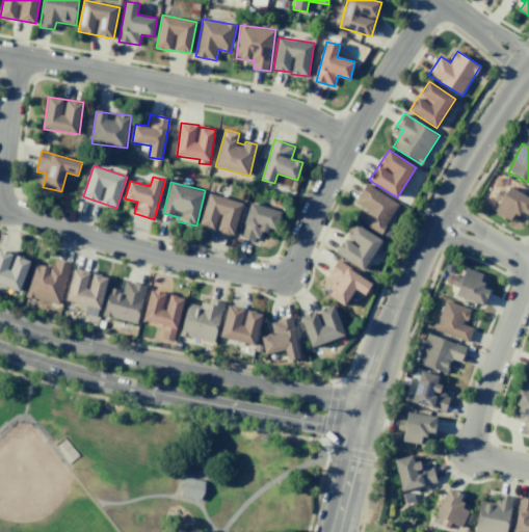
[(384,233),(399,201),(365,185),(356,203),(365,207),(359,221),(384,233)]
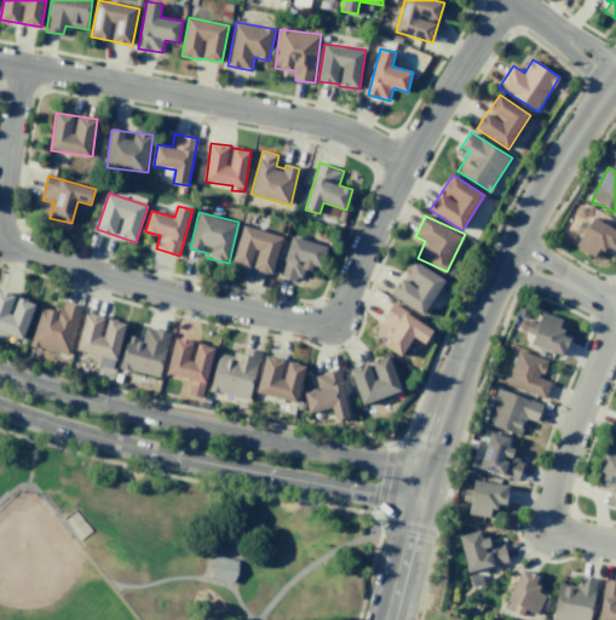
[(582,222),(577,231),(583,234),(577,248),(602,258),(606,247),(615,251),(615,228),(593,219),(591,225),(582,222)]
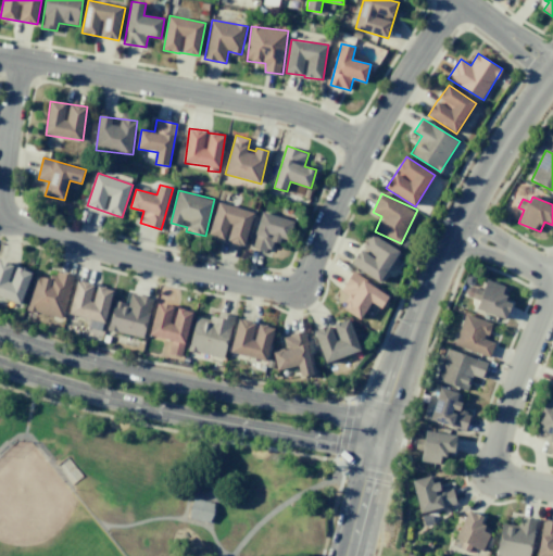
[(255,213),(220,202),(210,235),(246,245),(255,213)]
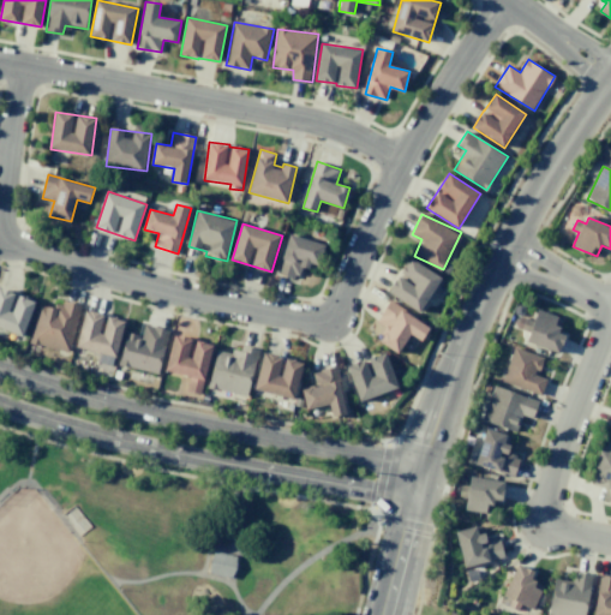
[(325,245),(291,234),(279,273),(298,280),(303,264),(318,269),(325,245)]
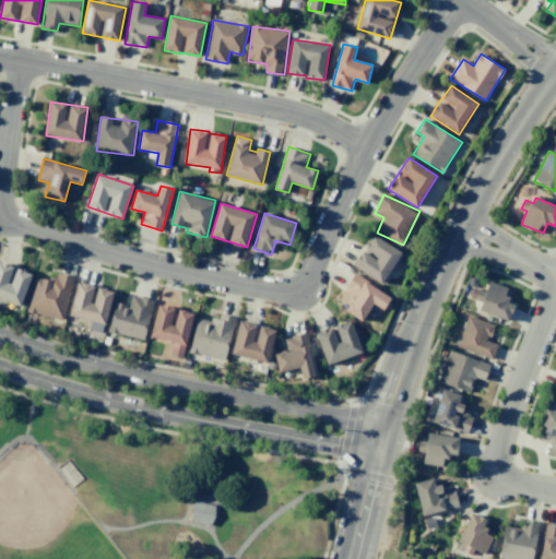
[(363,249),(353,266),(383,284),(402,251),(373,235),(365,251),(363,249)]
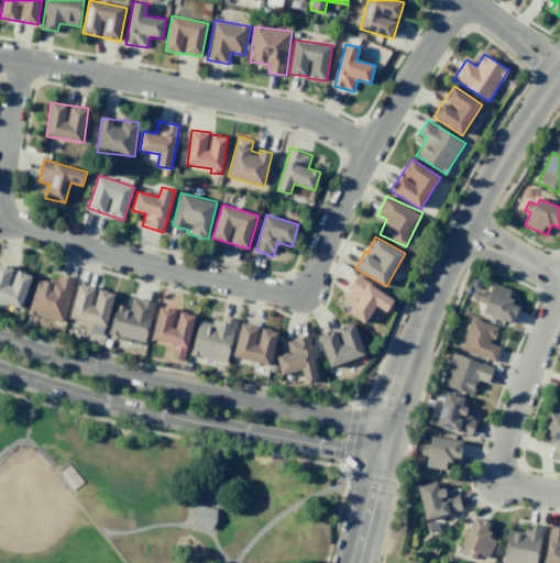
[(0,299),(22,308),(33,276),(18,271),(0,263),(0,299)]
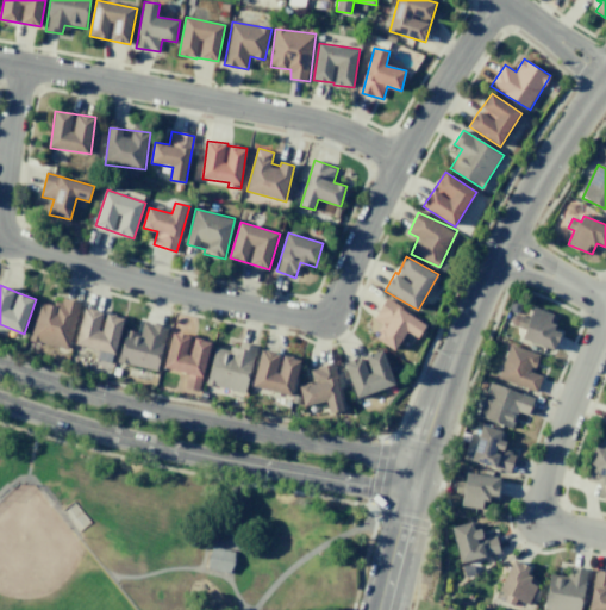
[(81,303),(63,298),(62,306),(39,302),(31,340),(72,349),(81,303)]
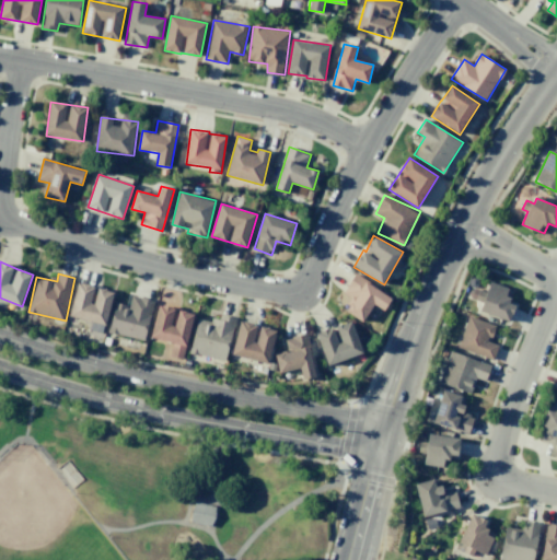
[(346,311),(364,322),(374,304),(385,310),(393,296),(355,275),(344,293),(354,299),(346,311)]
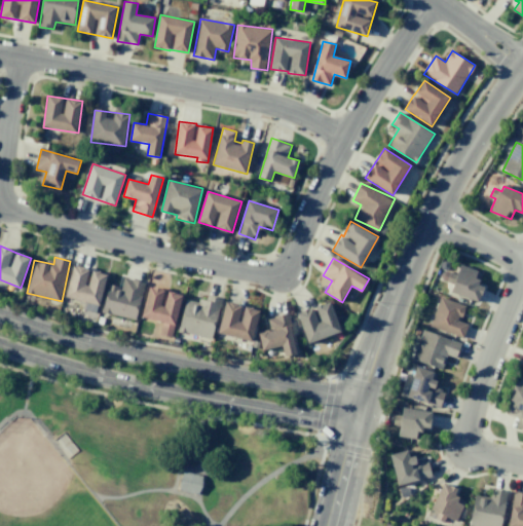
[(457,274),(445,271),(442,279),(454,284),(451,293),(480,301),(484,287),(479,285),(483,271),(460,265),(457,274)]
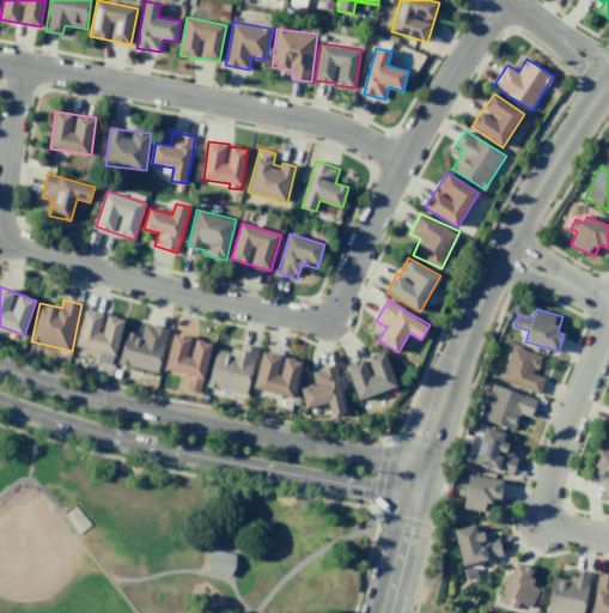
[(78,346),(102,352),(99,360),(115,364),(125,319),(108,315),(85,310),(78,346)]
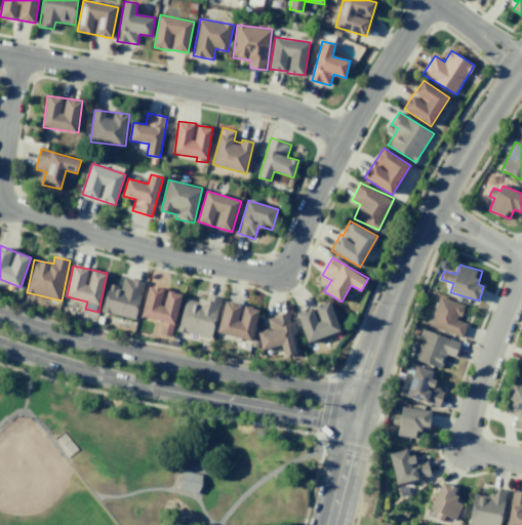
[(110,284),(103,312),(136,319),(146,282),(124,277),(121,286),(110,284)]
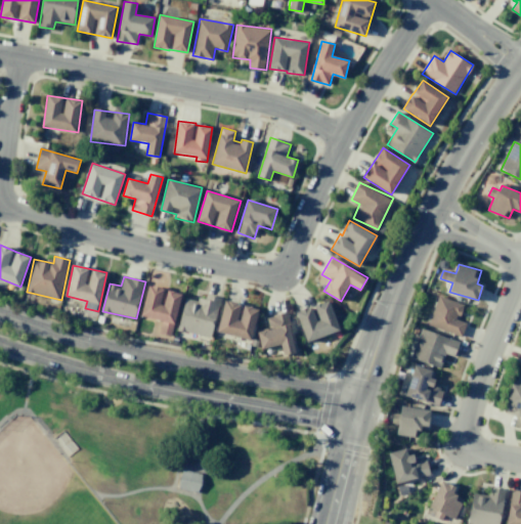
[(142,316),(163,320),(160,334),(173,336),(182,294),(168,291),(168,290),(148,286),(142,316)]
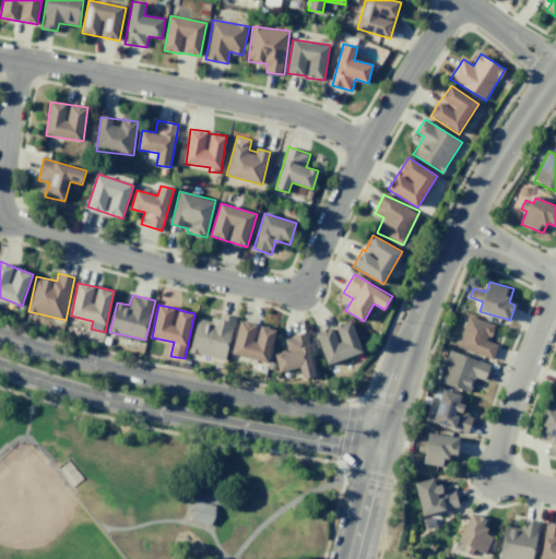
[(199,317),(191,353),(226,360),(236,318),(221,314),(219,322),(199,317)]
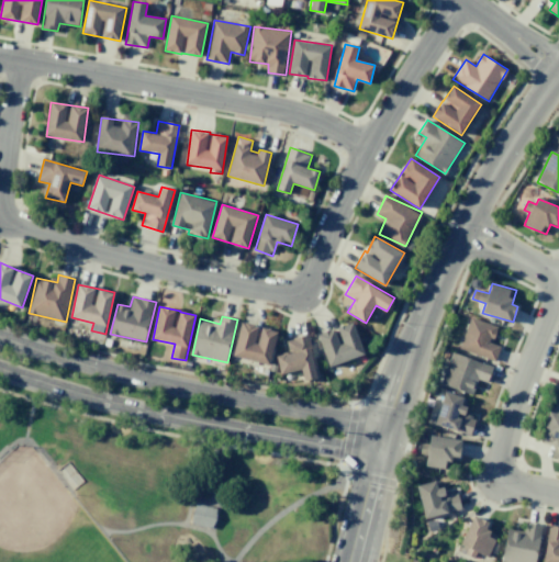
[(499,326),(471,317),(461,349),(496,361),(501,346),(492,344),(499,326)]
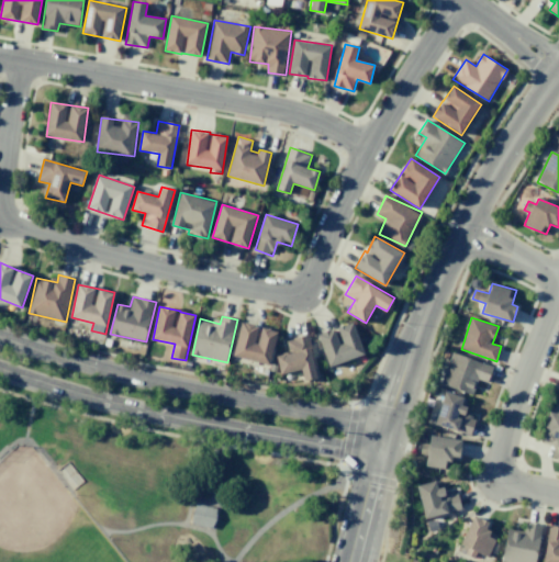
[(319,335),(331,367),(365,353),(353,322),(319,335)]
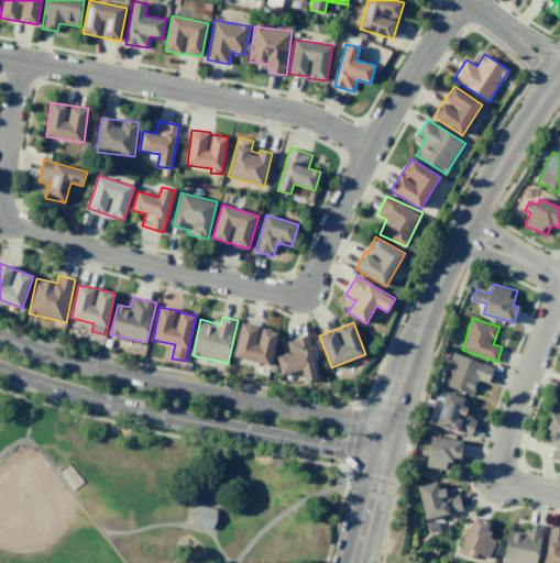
[(234,356),(271,365),(278,332),(263,329),(263,328),(242,323),(234,356)]
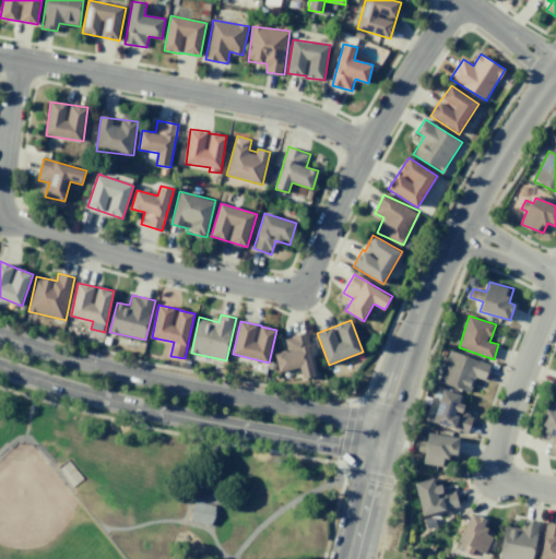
[(317,375),(307,333),(286,339),(288,351),(275,354),(280,372),(300,368),(303,378),(317,375)]
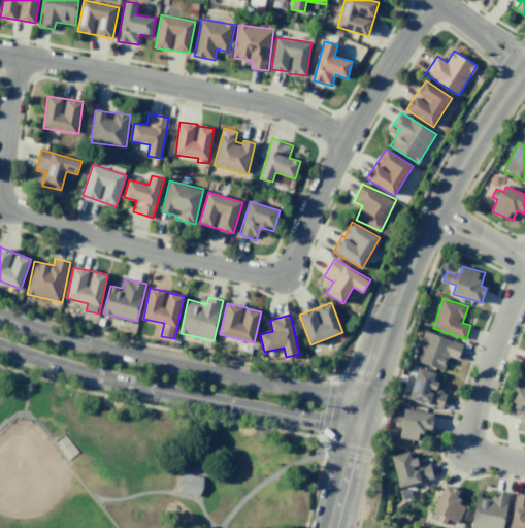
[(459,359),(464,344),(425,331),(416,361),(446,371),(450,356),(459,359)]
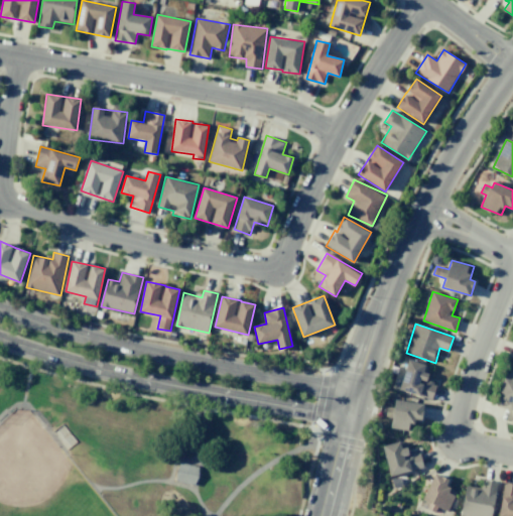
[(399,389),(432,399),(437,383),(426,380),(431,367),(409,360),(399,389)]
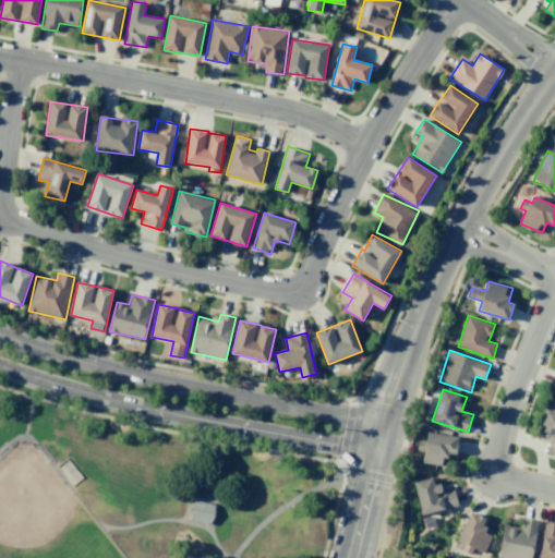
[(549,452),(554,453),(554,411),(546,409),(539,439),(552,443),(549,452)]
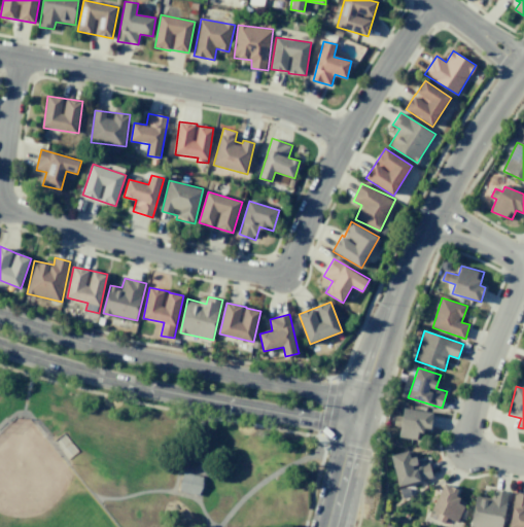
[(396,416),(395,425),(402,426),(400,437),(423,440),(424,428),(431,429),(433,412),(404,409),(403,416),(396,416)]
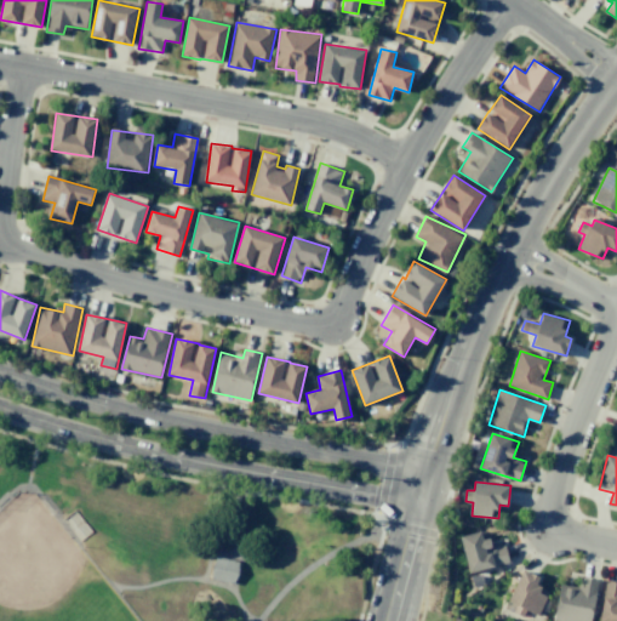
[(462,535),(468,571),(509,565),(506,542),(490,543),(489,531),(462,535)]
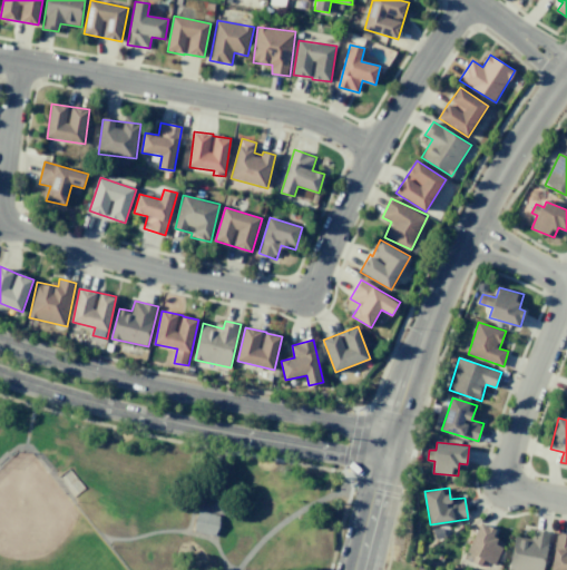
[(201,511),(195,521),(195,531),(215,537),(220,526),(221,516),(201,511)]
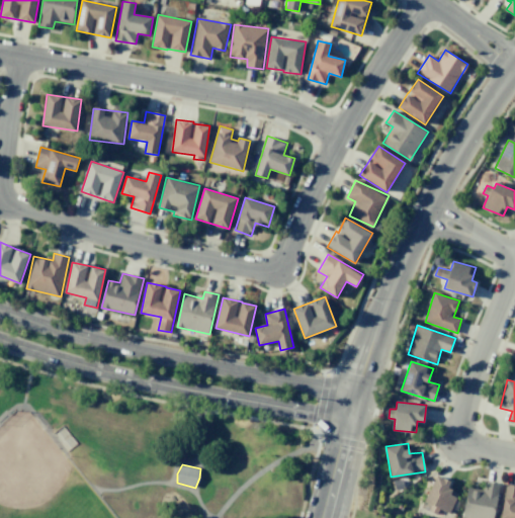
[(440,509),(450,514),(459,493),(448,488),(451,482),(437,476),(424,505),(439,512),(440,509)]
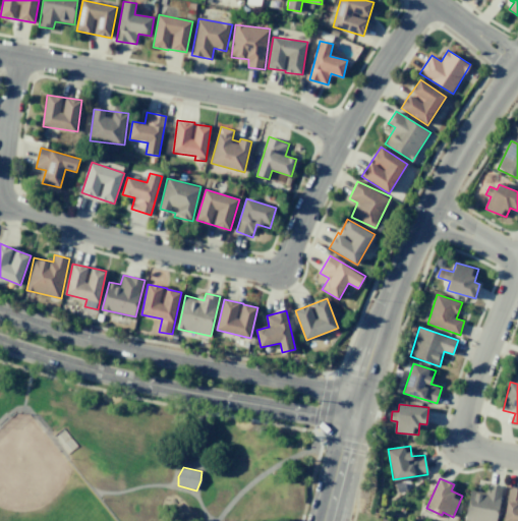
[(466,520),(497,520),(504,487),(488,484),(486,493),(472,490),(466,520)]
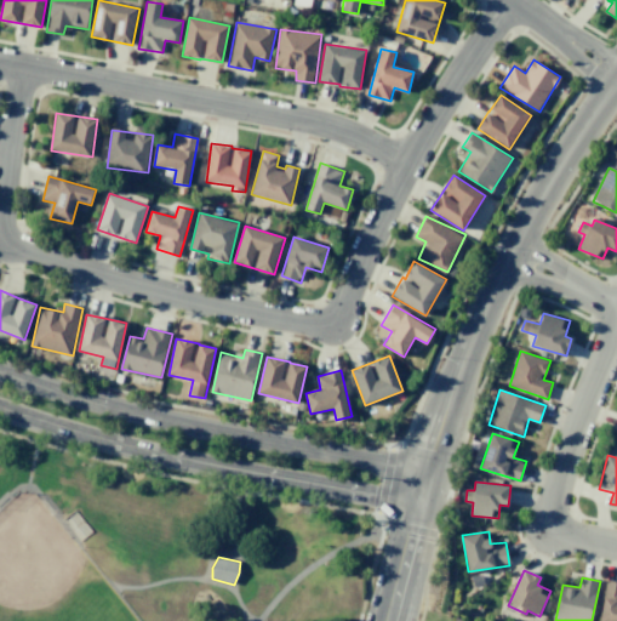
[(600,620),(616,620),(616,584),(607,582),(600,620)]
